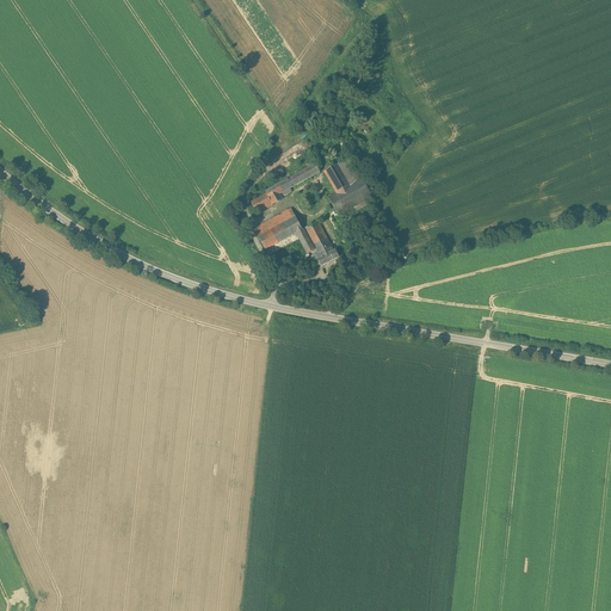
[(338,162),(350,184),(362,177),(350,155),(338,162)]
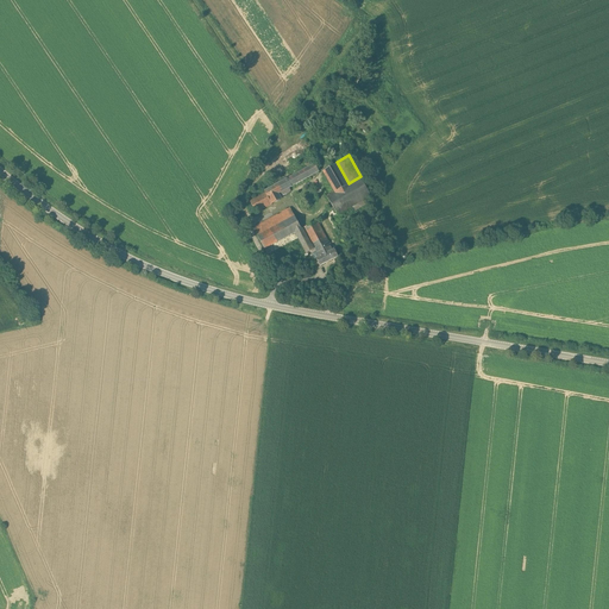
[(275,184),(278,192),(319,170),(315,162),(275,183),(275,184)]
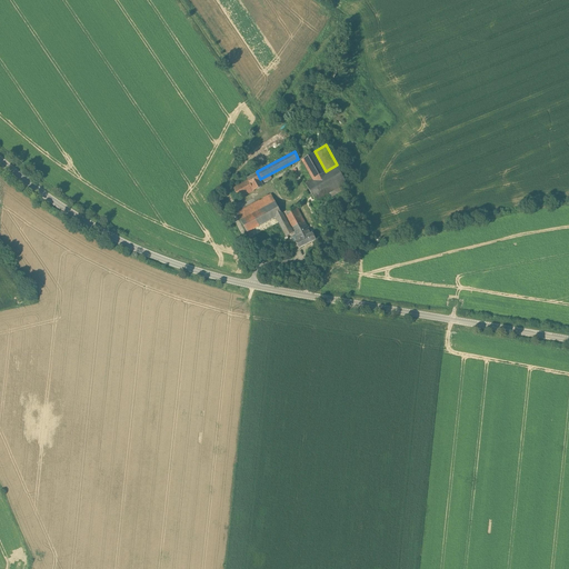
[(326,171),(315,151),(301,158),(313,178),(326,171)]
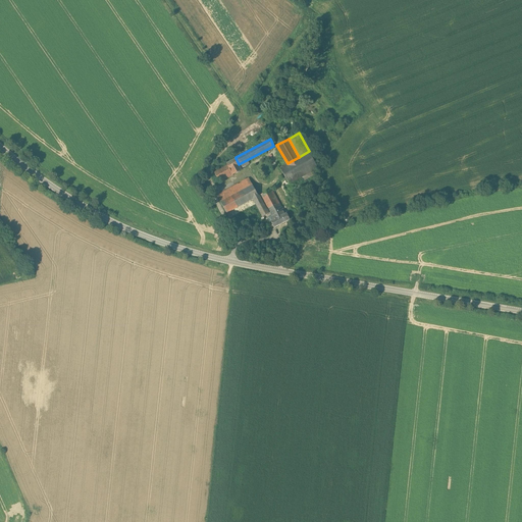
[(316,164),(309,151),(299,157),(288,163),(280,167),(289,183),(302,174),(310,169),(320,164),(319,162),(316,164)]
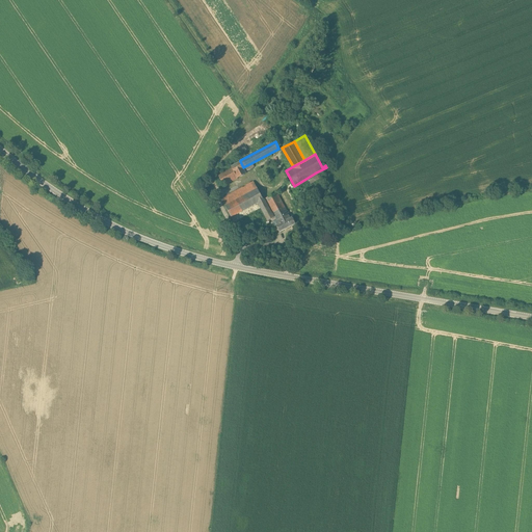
[(233,167),(237,177),(246,173),(243,167),(240,161),(232,165),(233,167)]
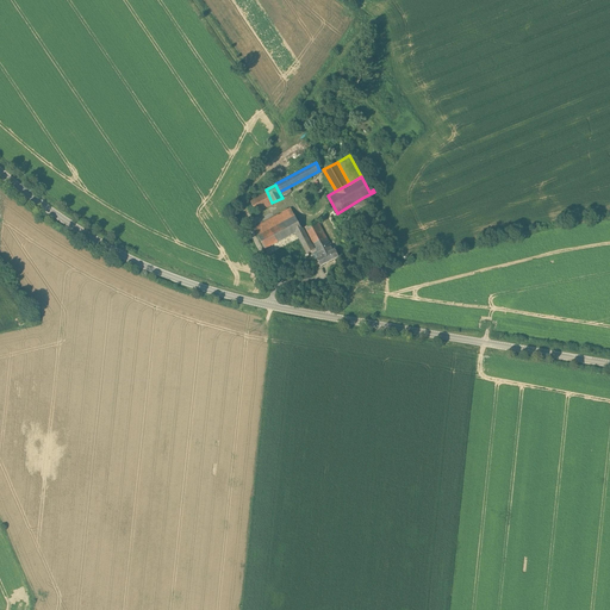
[(250,199),(256,211),(272,203),(267,192),(250,199)]
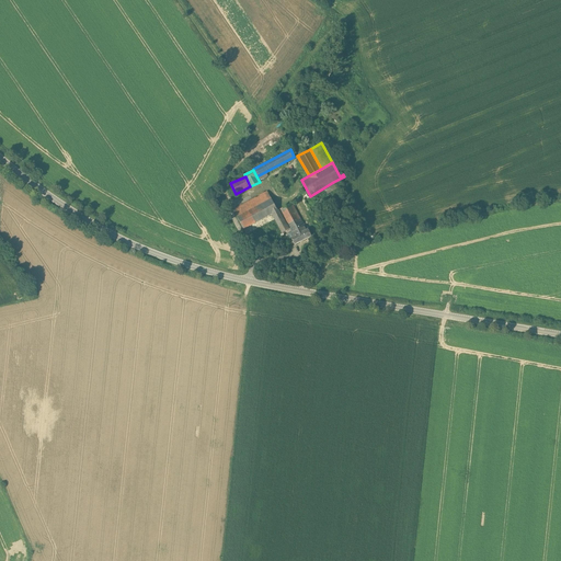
[(336,186),(333,182),(324,187),(327,192),(336,186)]
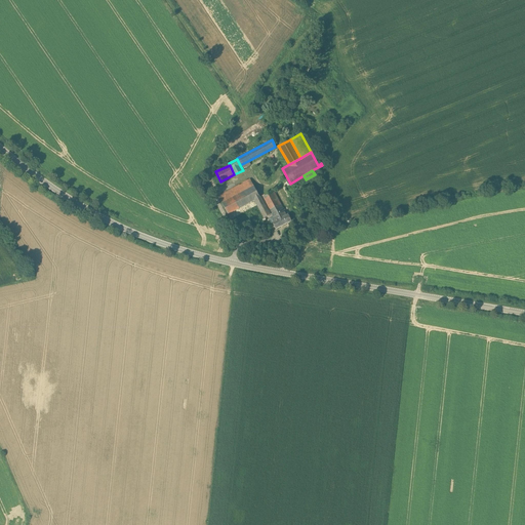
[(218,195),(223,203),(254,187),(250,178),(218,195)]
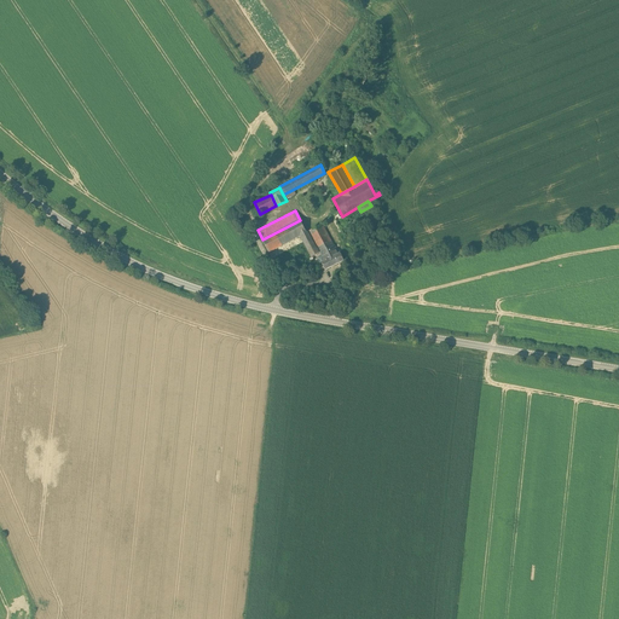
[(262,239),(268,250),(300,235),(306,231),(300,220),(262,239)]
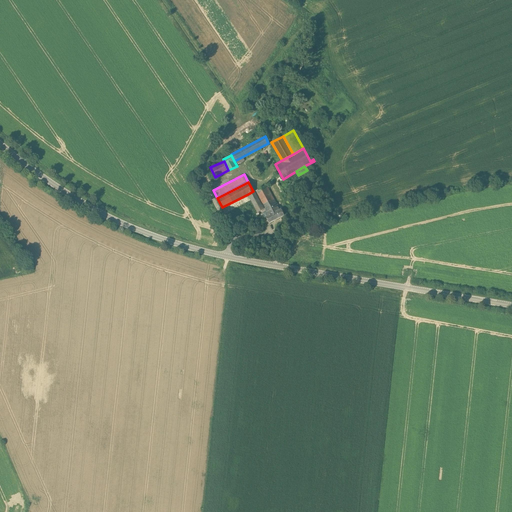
[(279,209),(267,184),(255,190),(267,215),(279,209)]
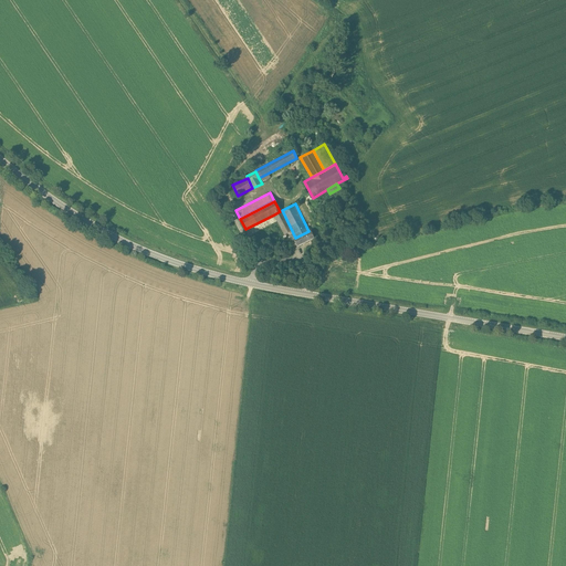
[(291,231),(281,211),(280,211),(274,215),(276,219),(284,234),(291,231)]
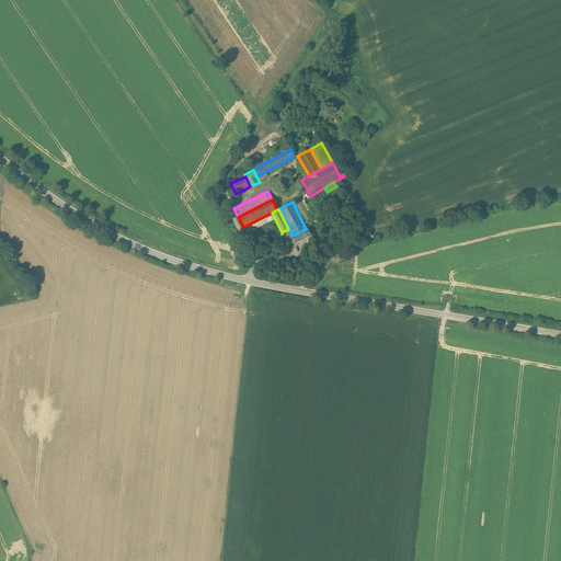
[(274,217),(272,213),(243,227),(245,231),(274,217)]
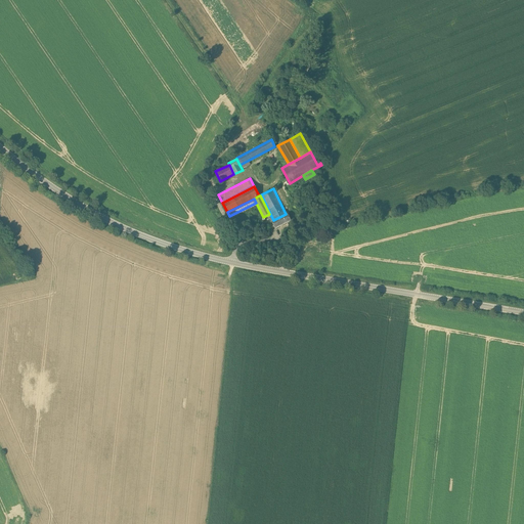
[(273,220),(271,221),(274,228),(289,221),(291,220),(288,213),(273,220)]
